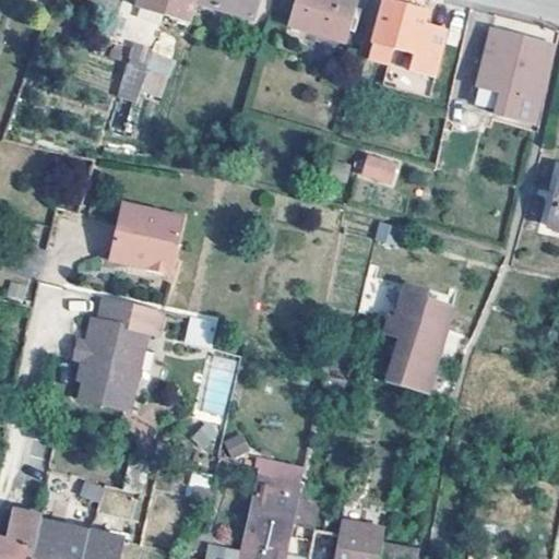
[(85,0),(120,12),(123,0),(85,0)]
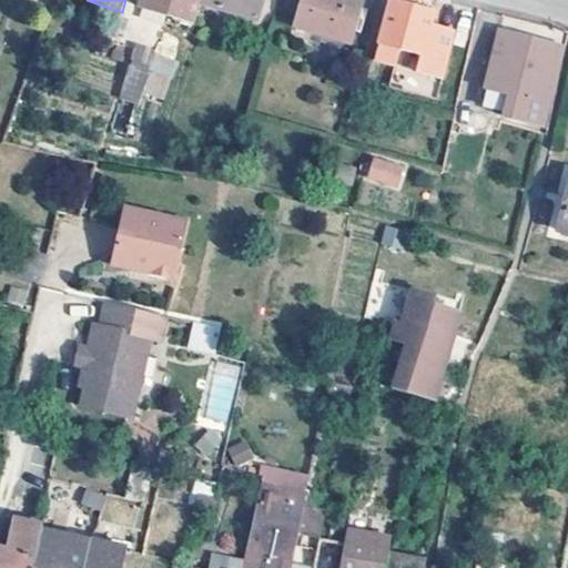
[(195,21),(201,1),(201,0),(143,0),(142,6),(195,21)]
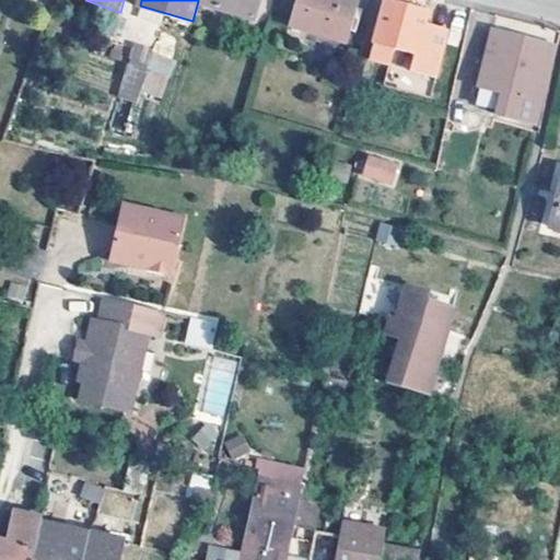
[(198,0),(198,1),(255,19),(259,0),(198,0)]
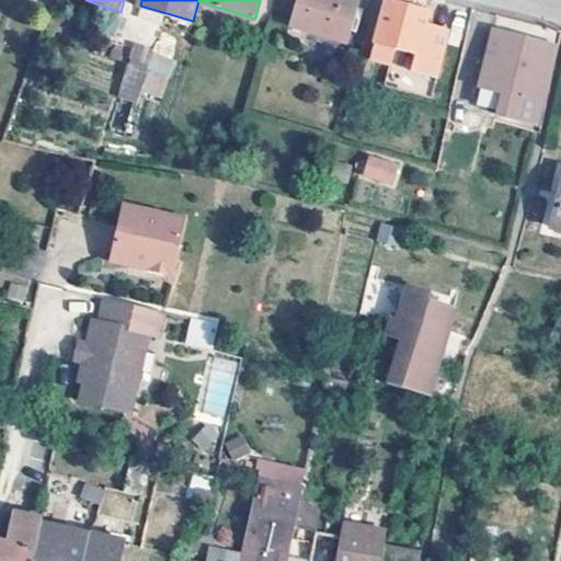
[(359,0),(297,0),(292,23),(347,42),(359,0)]
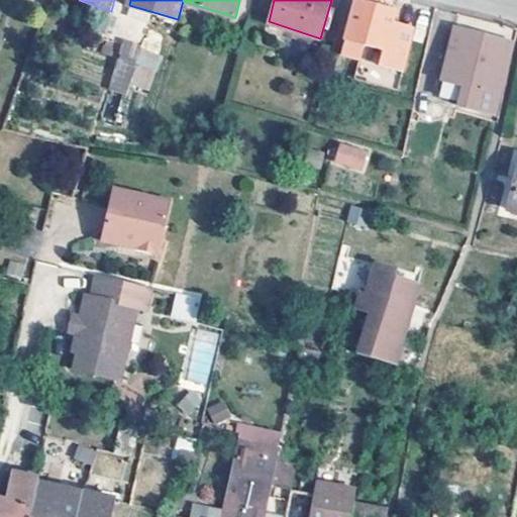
[(407,11),(365,0),(356,0),(346,38),(359,41),(355,55),(376,60),(379,48),(385,49),(390,32),(401,35),(407,11)]
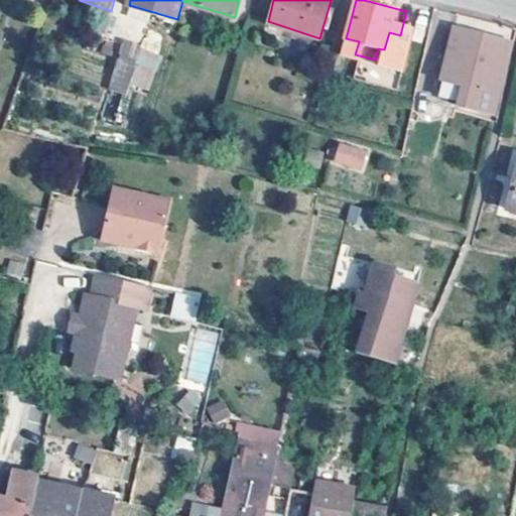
[(512,40),(455,26),(440,79),(462,84),(457,103),(495,113),(512,40)]
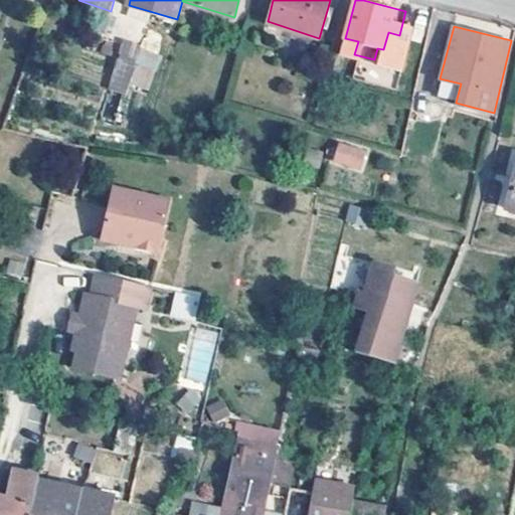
[(149,92),(161,54),(122,41),(107,89),(125,95),(128,84),(149,92)]
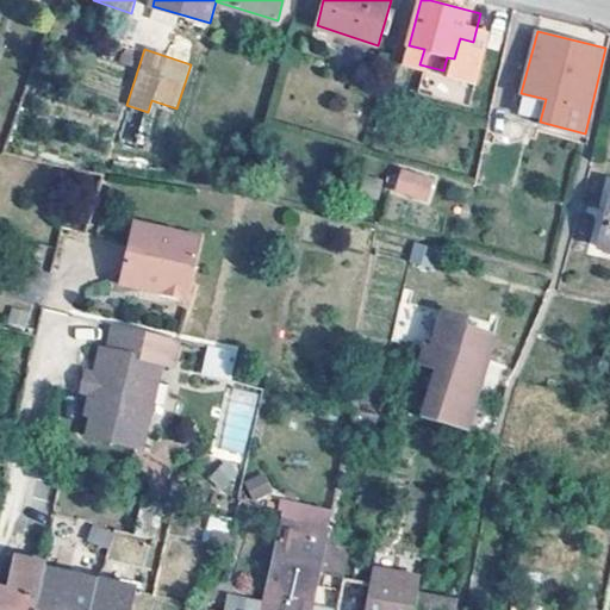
[(546,99),(521,93),(516,91),(516,95),(517,100),(518,104),(521,109),(524,112),(528,117),(530,118),(535,120),(539,122),(540,122),(546,99)]
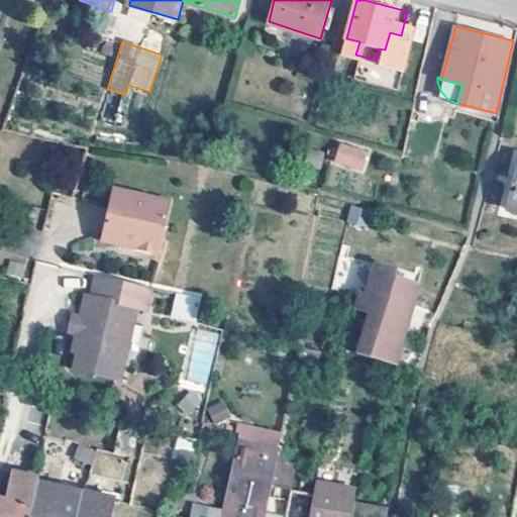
[(365,150),(341,144),(337,160),(360,167),(365,150)]
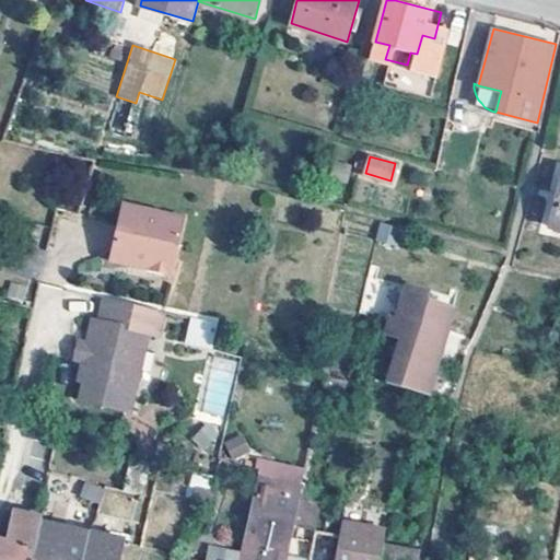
[(186,220),(127,206),(116,247),(125,258),(151,265),(150,270),(173,277),(186,220)]
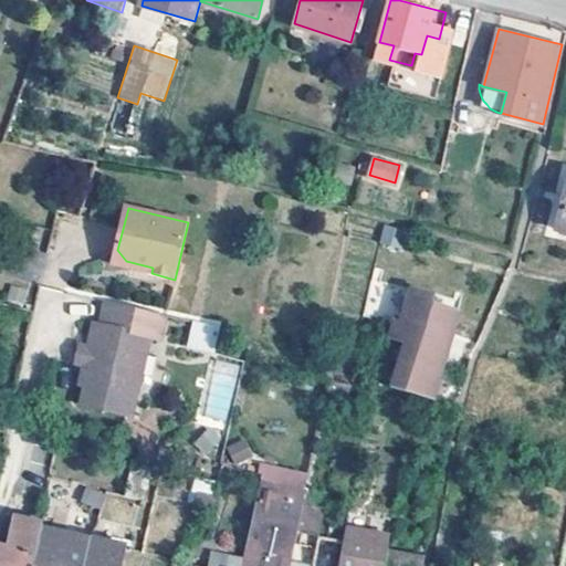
[(402,249),(406,232),(386,228),(383,244),(402,249)]
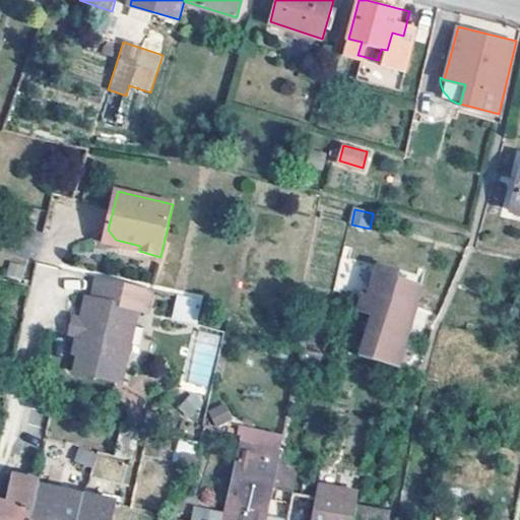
[(116,240),(108,230),(105,243),(139,251),(140,246),(116,240)]
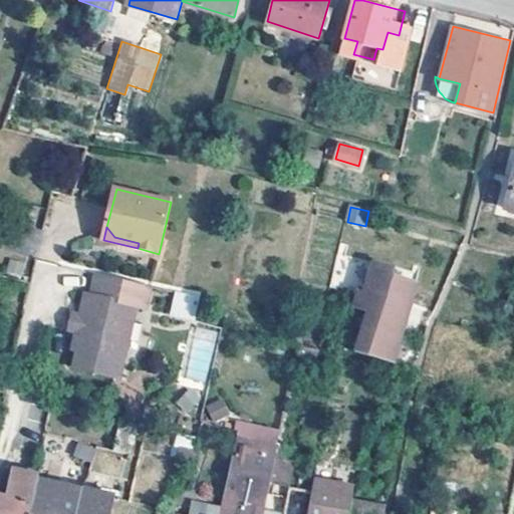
[(393,272),(371,265),(366,291),(360,290),(358,301),(370,303),(355,350),(395,360),(412,302),(411,302),(415,286),(391,279),(393,272)]
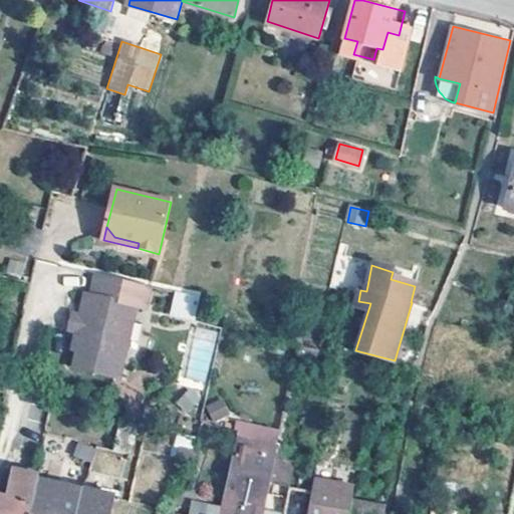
[(152,287),(97,274),(91,295),(86,294),(82,313),(79,322),(77,334),(73,349),(77,351),(73,367),(117,378),(119,361),(123,362),(137,308),(147,310),(152,287)]
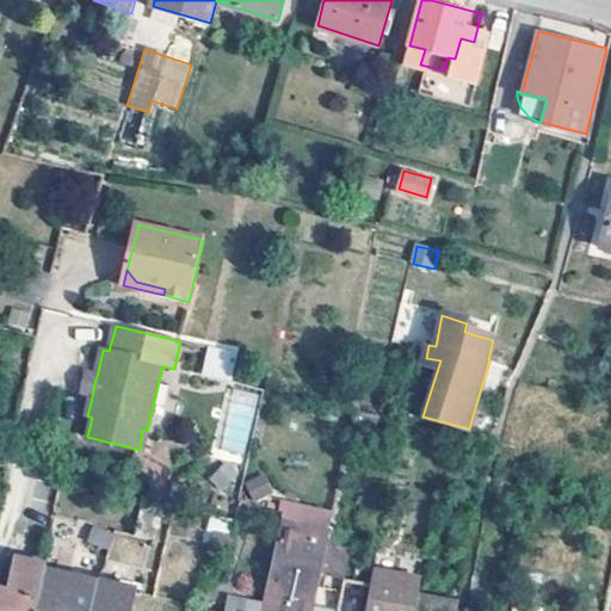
[(207,343),(201,376),(232,382),(238,347),(207,343)]
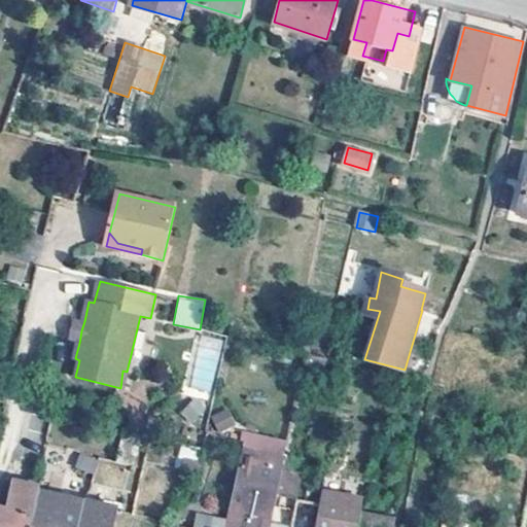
[(84,321),(75,319),(70,340),(79,343),(81,330),(84,321)]
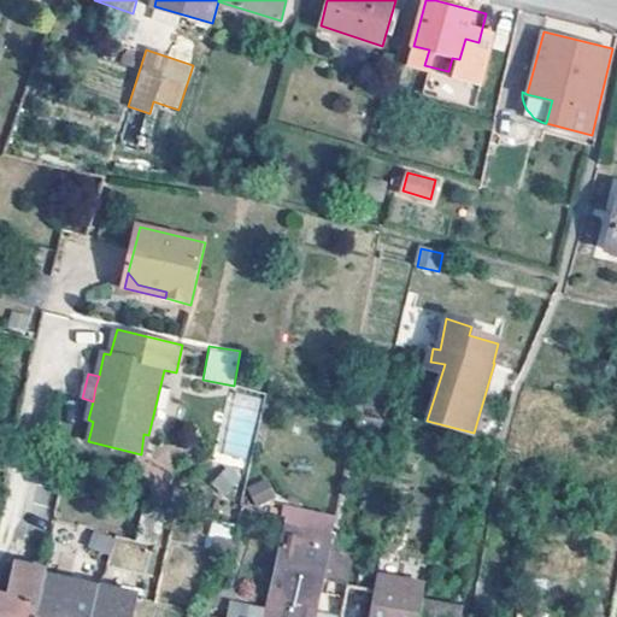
[(246,458),(259,399),(236,393),(222,453),(246,458)]
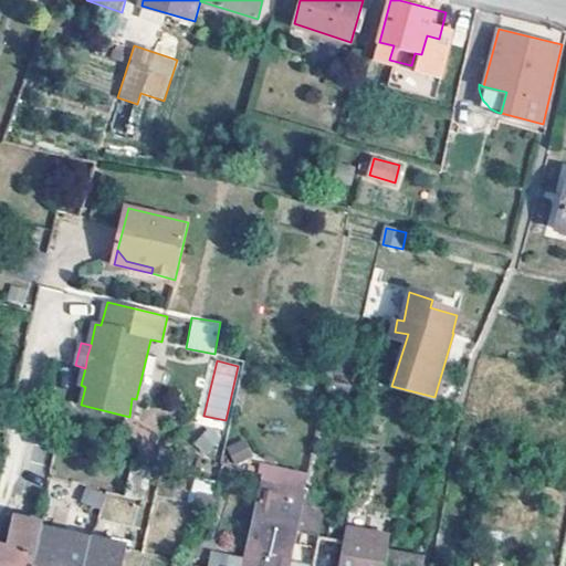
[(11,416),(0,412),(0,427),(8,430),(11,416)]
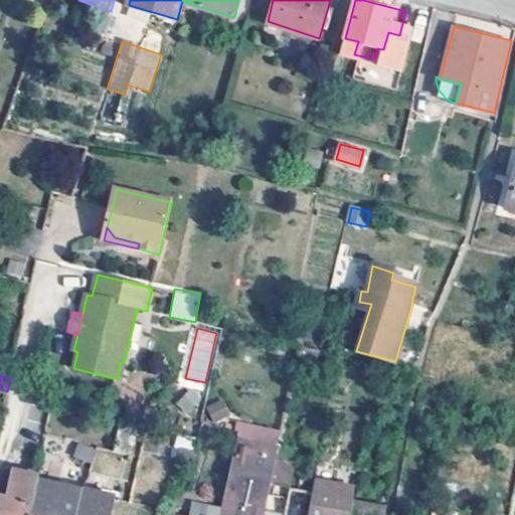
[(222,399),(205,406),(212,421),(229,414),(222,399)]
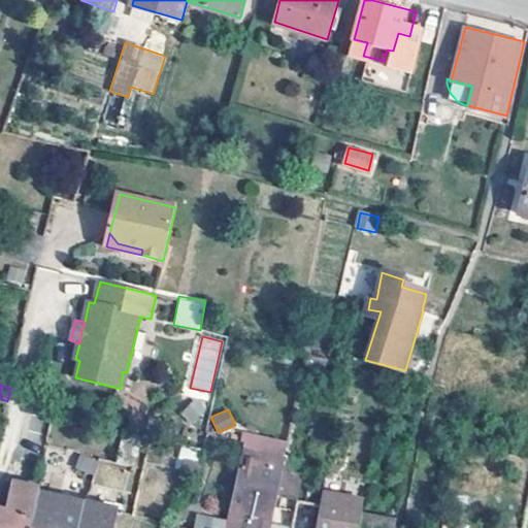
[(185,527),(186,526),(193,527),(225,527),(230,508),(241,460),(245,440),(208,432),(204,449),(196,479),(182,475),(160,527),(185,527)]
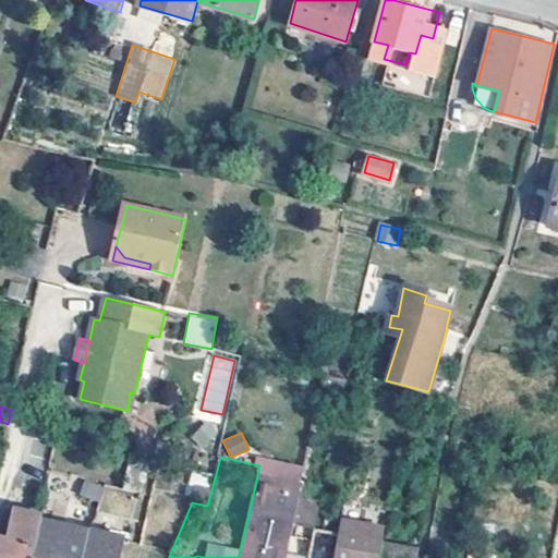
[(169,557),(192,502),(207,506),(216,474),(186,466),(185,469),(161,462),(141,543),(124,540),(120,557),(169,557)]
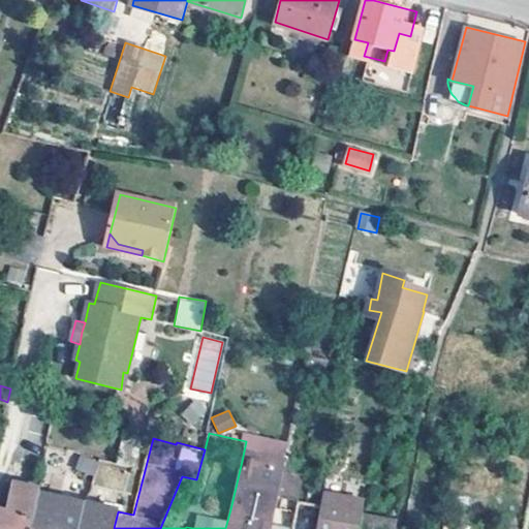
[(99,457),(49,445),(42,472),(93,485),(99,457)]
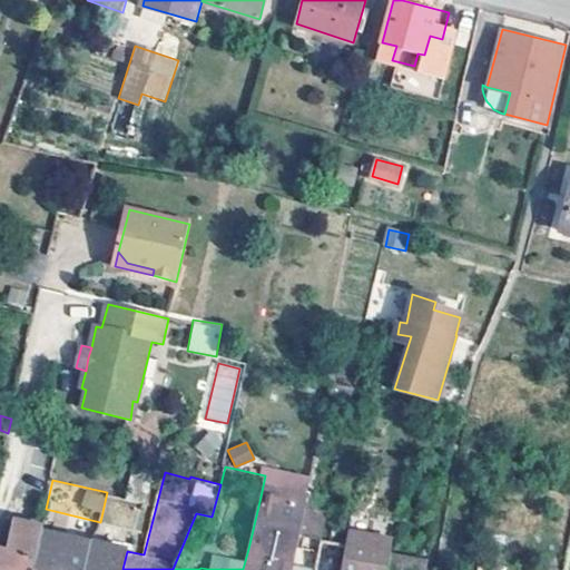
[(261,497),(248,549),(295,559),(306,505),(261,497)]
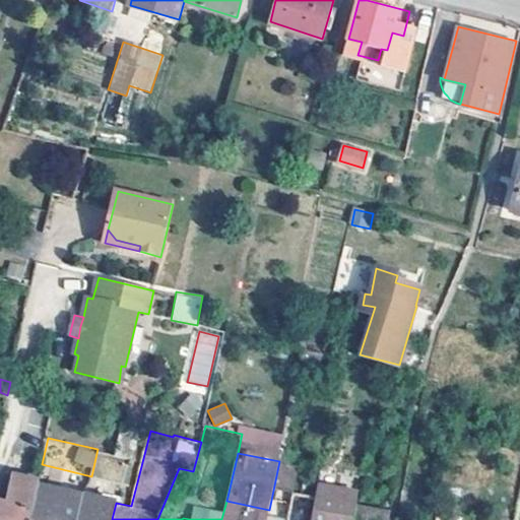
[(0,519),(28,519),(38,481),(39,478),(14,473),(8,501),(0,499),(0,519)]
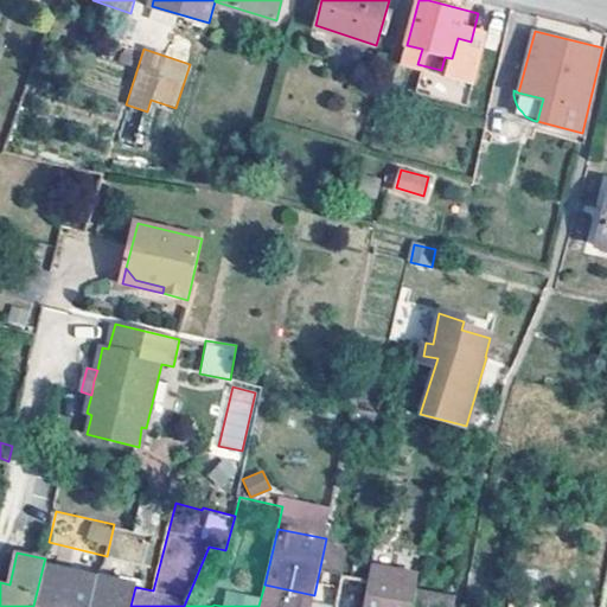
[(411,606),(417,585),(420,570),(374,561),(371,576),(364,606),(411,606)]
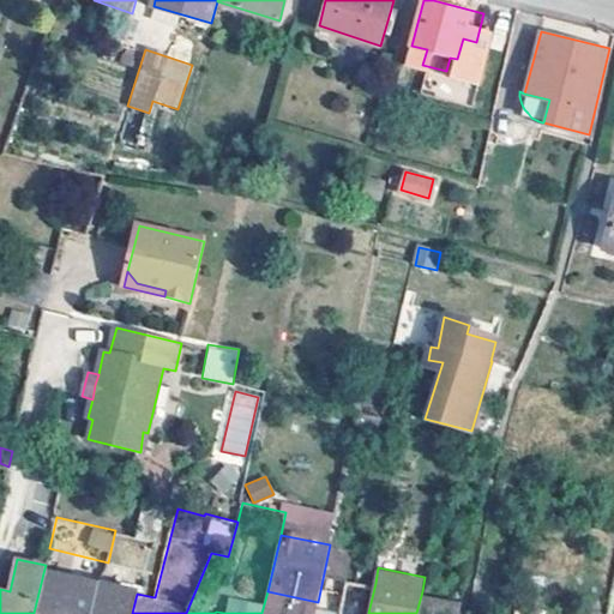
[(91,613),(98,582),(44,569),(34,613),(91,613)]
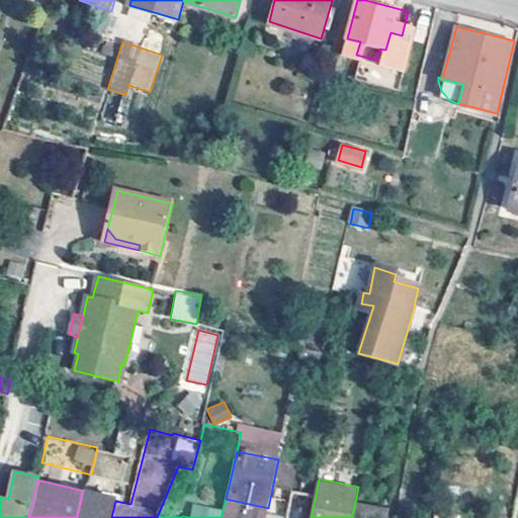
[(311,517),(317,492),(294,488),(293,494),(290,506),(287,517),(311,517)]
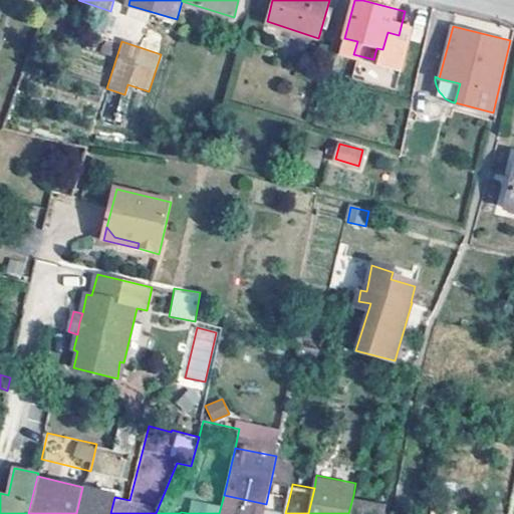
[(110,513),(114,497),(114,494),(82,487),(76,513),(110,513)]
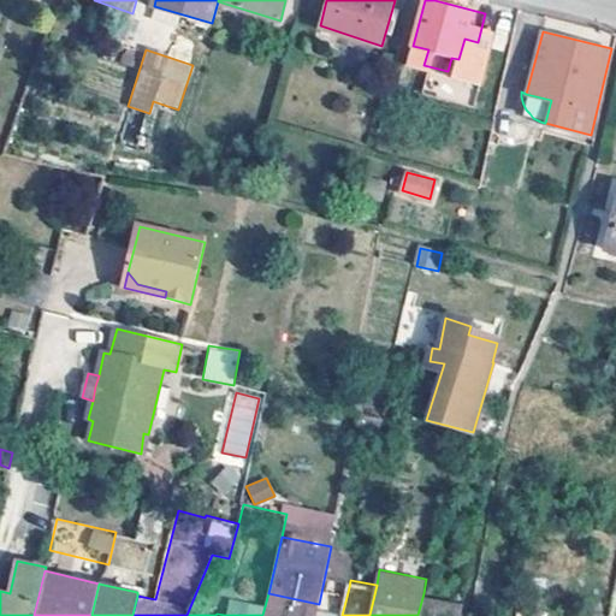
[(349,587),(337,585),(333,599),(345,602),(349,587)]
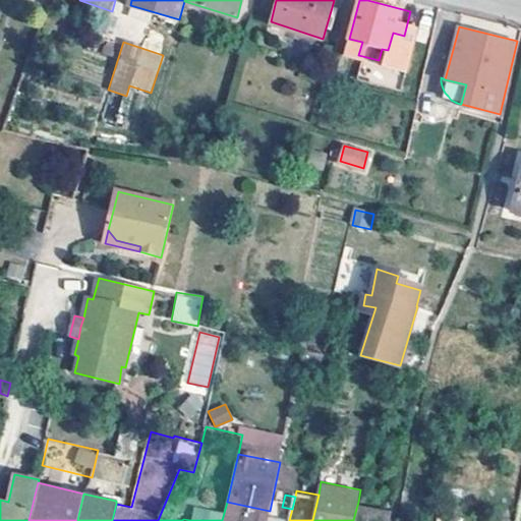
[(358,502),(353,520),(390,520),(393,509),(358,502)]
